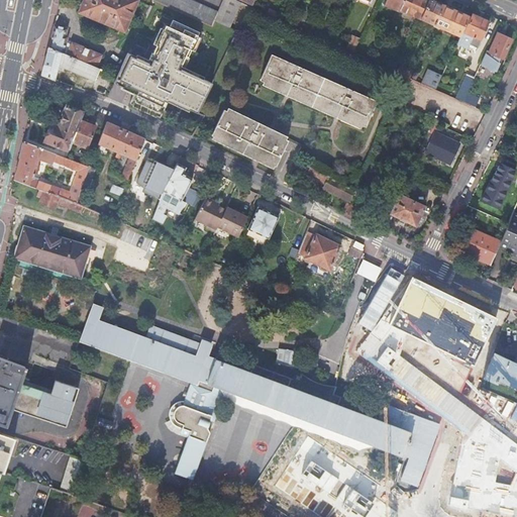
[(86,0),(81,12),(125,30),(137,1),(134,0),(86,0)]
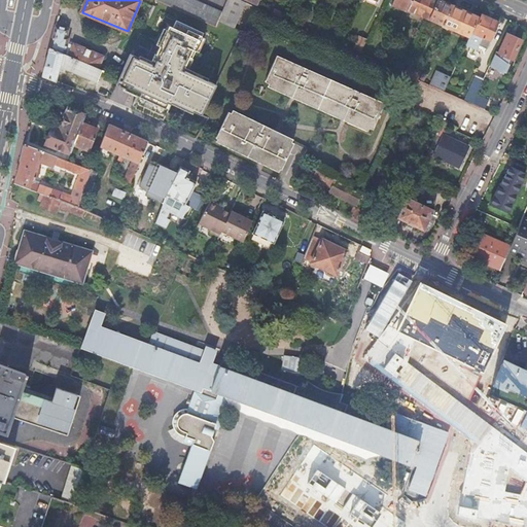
[(155,0),(216,27),(218,22),(222,12),(194,0),(155,0)]
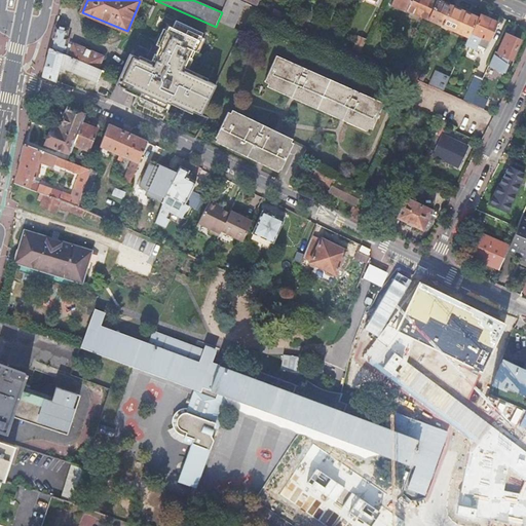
[(218,22),(234,29),(246,3),(238,0),(227,0),(222,12),(218,22)]
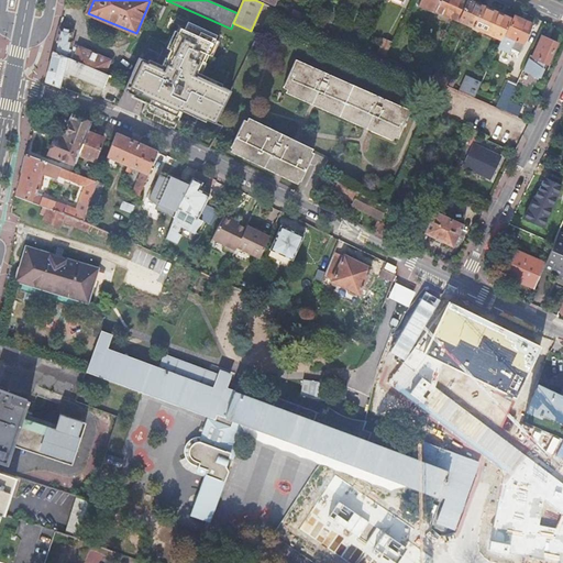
[(419,6),(434,13),(437,11),(438,8),(421,0),(419,6)]
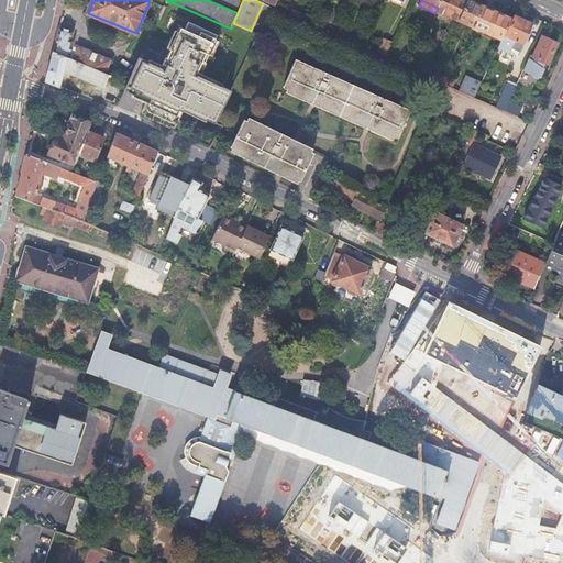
[(437,11),(459,21),(467,0),(440,0),(438,8),(437,11)]
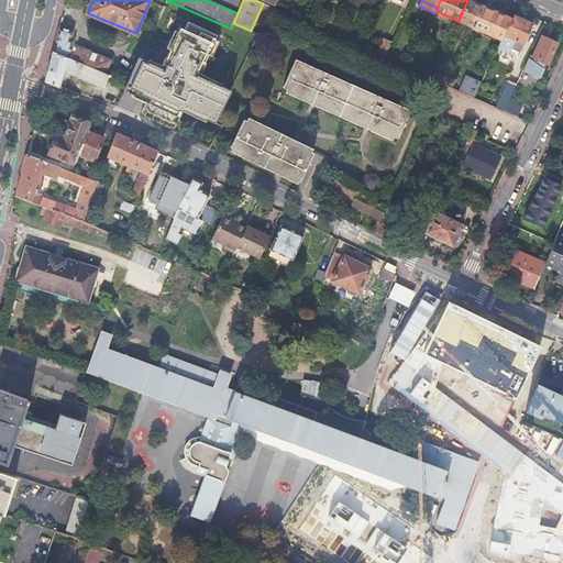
[(468,0),(467,0),(459,21),(473,28),(483,6),(468,0)]
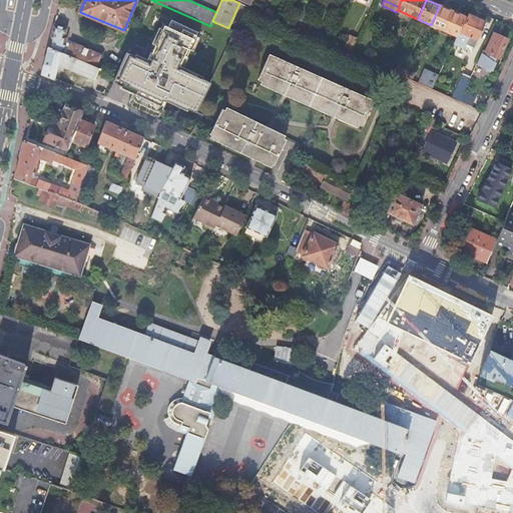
[(452,11),(440,5),(431,25),(444,30),(452,11)]
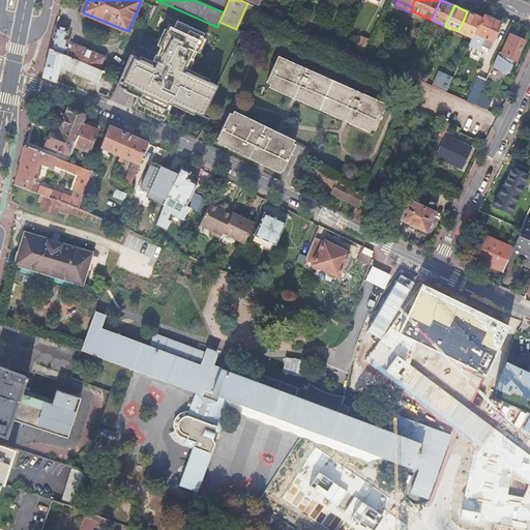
[(308,29),(311,24),(317,10),(312,8),(304,27),(308,29)]
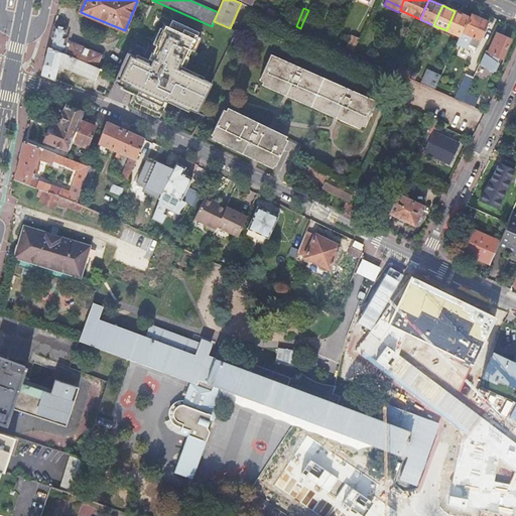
[(455,11),(446,30),(459,36),(461,31),(468,17),(455,11)]
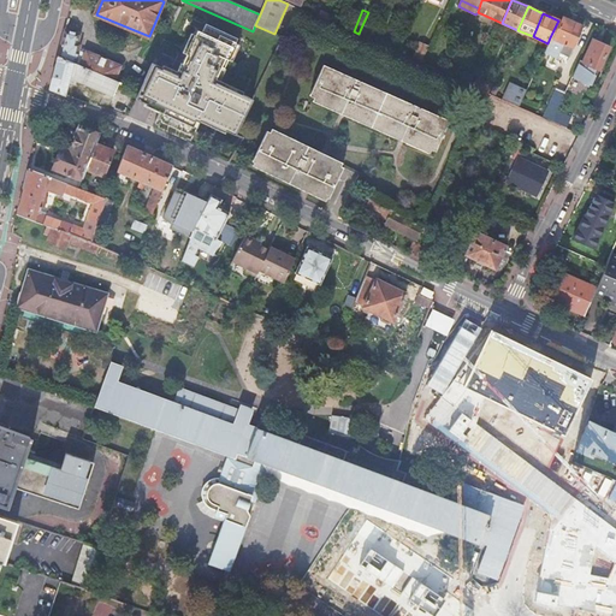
[(548,43),(548,45),(561,51),(560,53),(569,58),(574,47),(573,46),(582,27),(563,18),(554,39),(550,37),(548,43)]
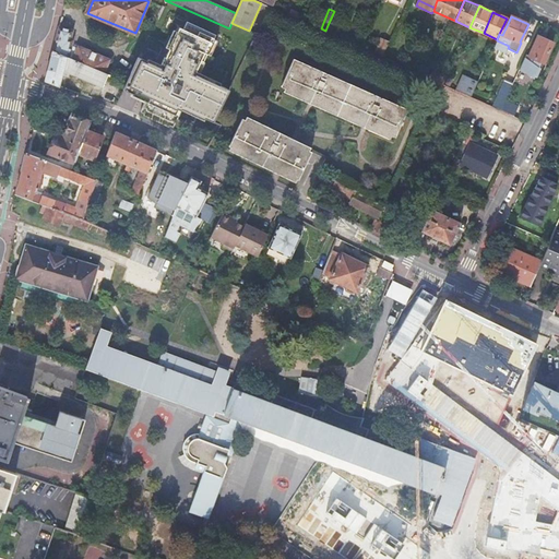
[(205,119),(214,123),(215,122),(230,90),(219,85),(219,86),(194,75),(201,61),(203,62),(206,54),(213,39),(215,34),(186,22),(182,30),(178,28),(176,33),(168,50),(165,59),(167,60),(162,71),(159,70),(146,64),(147,63),(146,62),(138,59),(127,84),(122,92),(132,96),(133,95),(146,100),(144,104),(141,114),(174,128),(181,110),(182,107),(198,114),(197,116),(205,119)]
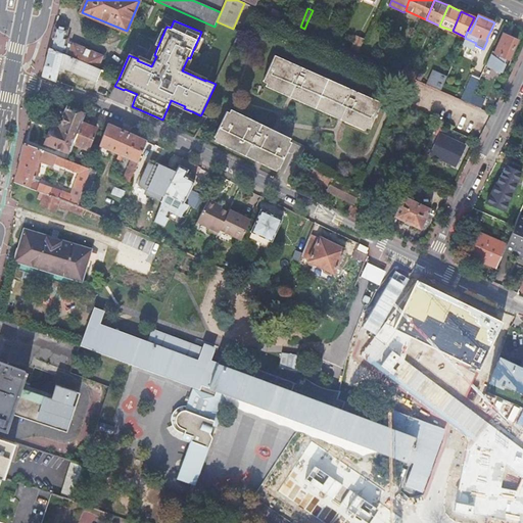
[(56,26),(50,48),(64,54),(67,44),(69,38),(66,37),(68,30),(65,29),(66,25),(60,24),(59,27),(56,26)]
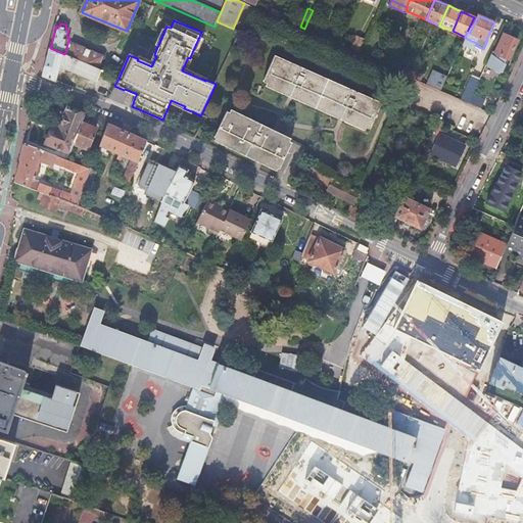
[(304,29),(319,35),(321,30),(306,24),(304,29)]
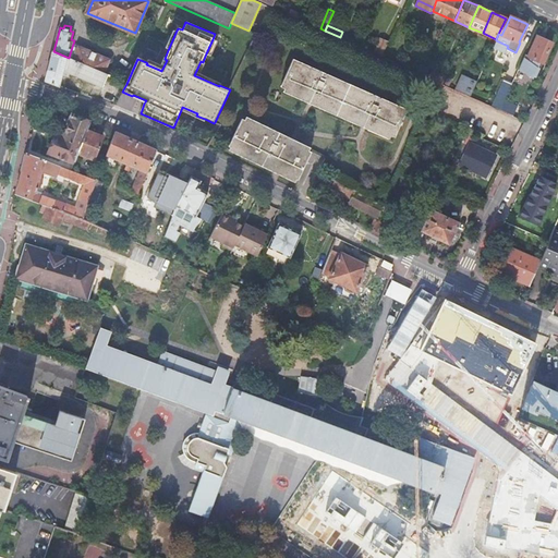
[(164,48),(168,50),(176,33),(171,31),(164,48)]
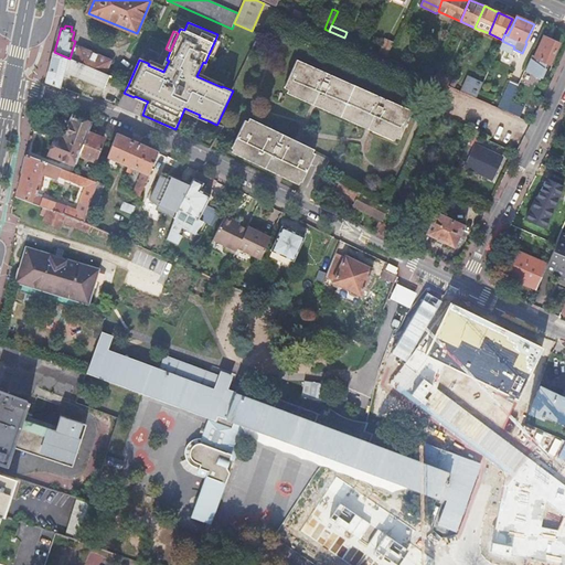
[(534,57),(532,56),(525,71),(540,78),(547,63),(550,64),(558,43),(544,36),(534,57)]
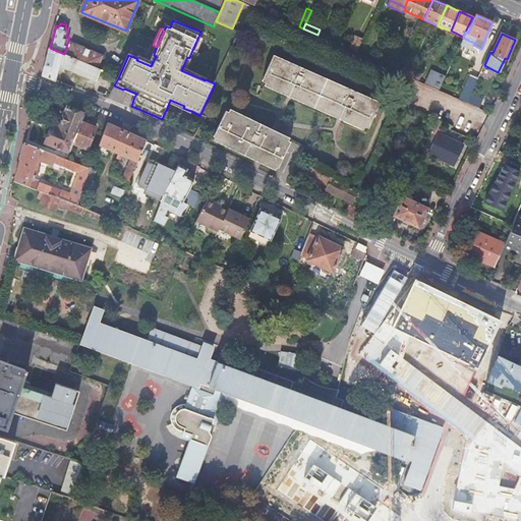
[(201,39),(198,37),(192,50),(195,52),(201,39)]
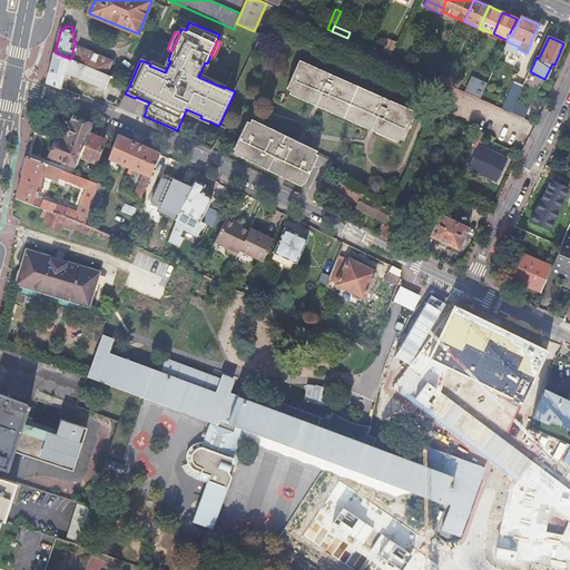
[(381,55),(390,58),(396,45),(387,40),(381,55)]
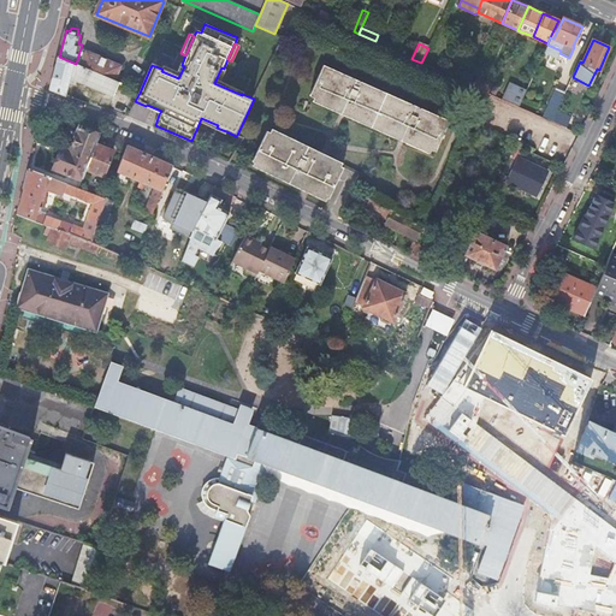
[(82,66),(87,54),(80,52),(76,64),(82,66)]
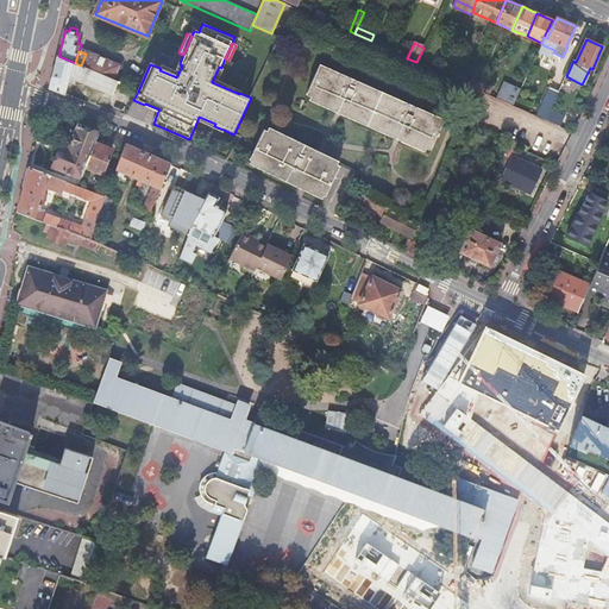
[(81,66),(118,82),(119,83),(120,80),(119,74),(120,69),(123,68),(124,67),(124,64),(123,63),(120,63),(119,63),(118,64),(117,66),(87,52),(86,54),(81,66)]
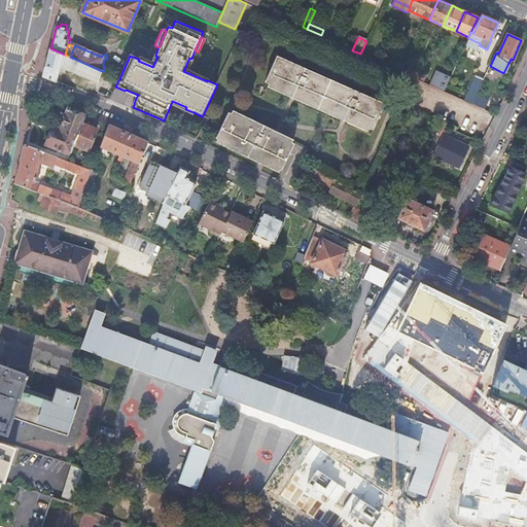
[(43,77),(57,82),(60,69),(63,69),(63,71),(65,72),(67,68),(98,82),(102,71),(70,57),(65,55),(50,48),(43,77)]
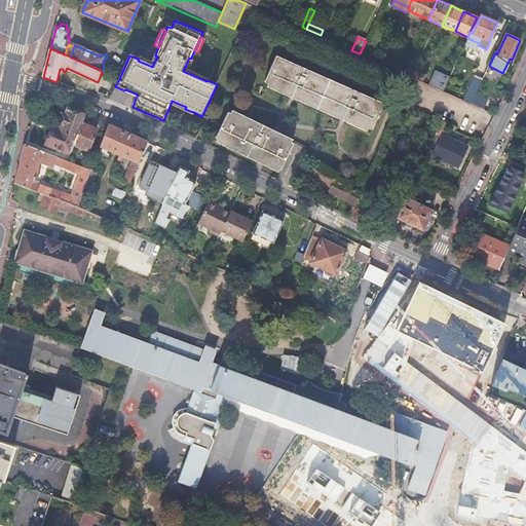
[(139,57),(138,59),(139,60),(138,61),(150,66),(152,67),(157,57),(155,55),(153,54),(150,62),(139,57)]
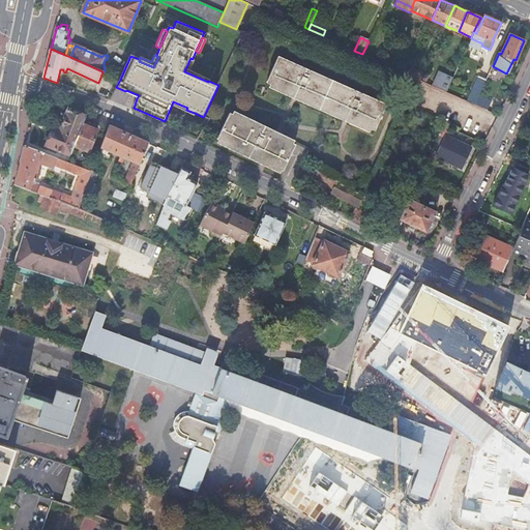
[(293,93),(291,97),(298,100),(300,96),(344,116),(342,120),(344,121),(349,123),(351,119),(372,128),(375,130),(386,105),(358,92),(280,57),(268,83),(271,84),(293,93)]
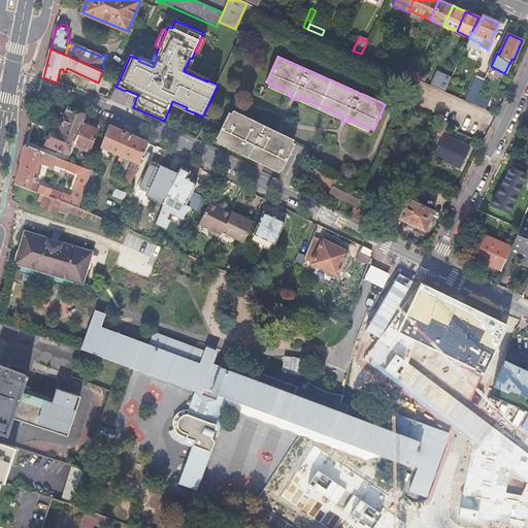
[(207,81),(207,80),(208,77),(189,69),(193,59),(192,59),(190,58),(184,71),(207,81)]
